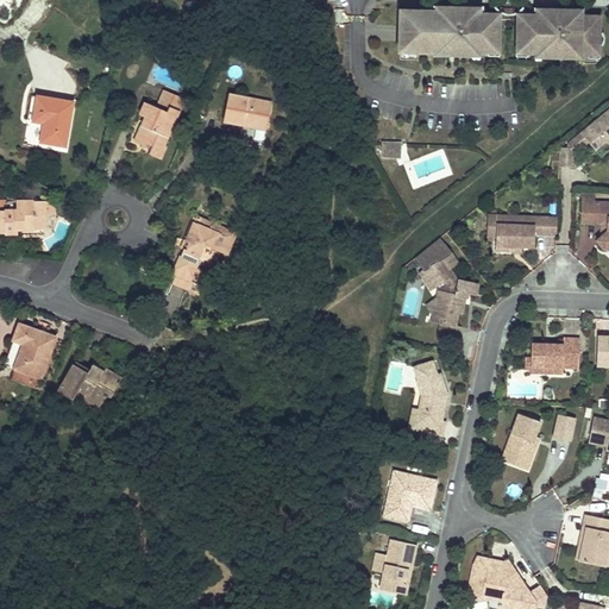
[(476,8),(468,8),(468,10),(451,10),(451,7),(444,7),(443,13),(438,13),(438,11),(420,11),(420,12),(410,12),(410,18),(401,18),(400,46),(409,46),(409,52),(418,52),(418,54),(437,55),(437,52),(443,54),(443,56),(451,56),(450,55),(466,55),(466,57),(475,57),(475,52),(482,52),(482,51),(500,51),(501,18),(489,18),(489,17),(482,17),(482,14),(476,14),(476,8)]
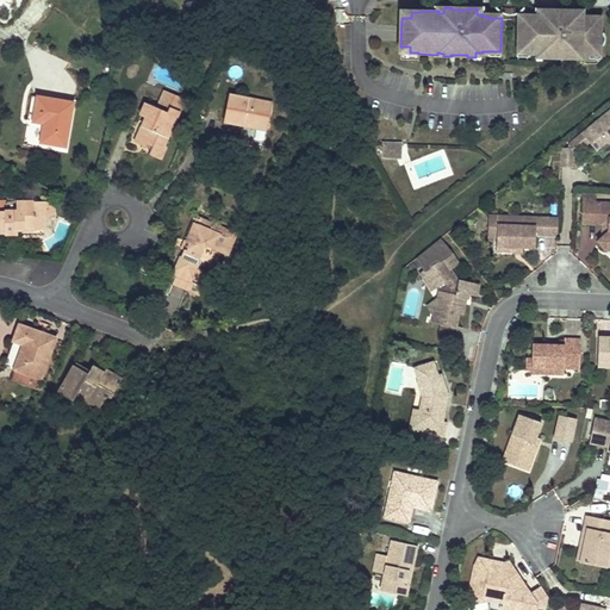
[(584,17),(577,17),(578,11),(570,10),(570,12),(561,12),(553,11),(553,10),(545,10),(545,16),(537,16),(537,18),(530,17),(530,18),(520,18),(518,51),(537,53),(537,54),(543,54),(543,58),(552,58),(552,57),(568,57),(568,58),(577,60),(577,55),(583,55),(583,54),(602,54),(602,20),(591,20),(591,18),(584,18),(584,17)]
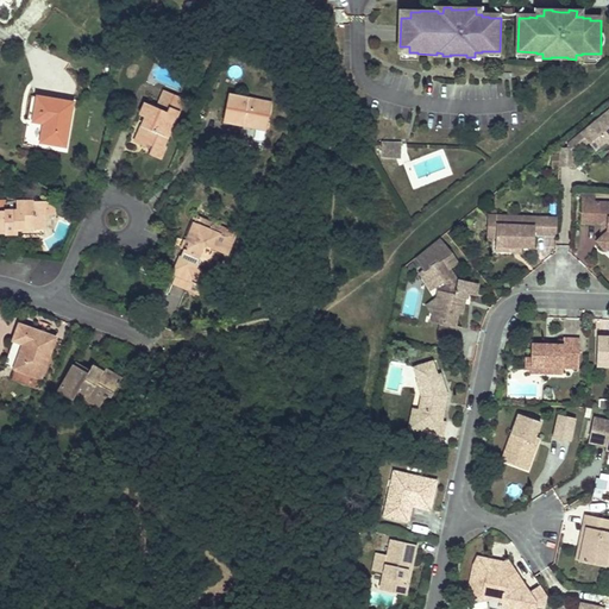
[(164,90),(159,102),(173,107),(179,96),(164,90)]
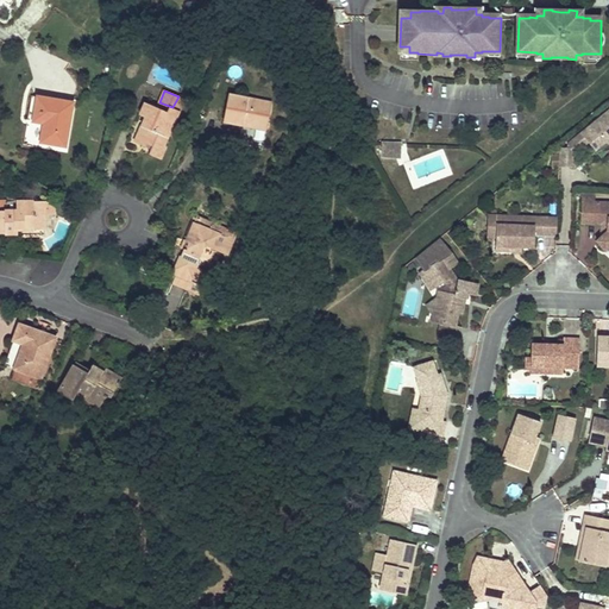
[(224,120),(233,123),(244,125),(245,120),(268,125),(272,104),(228,94),(224,120)]
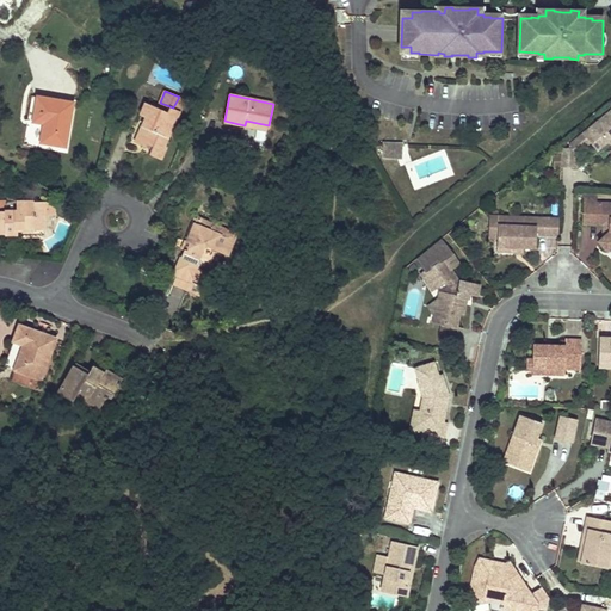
[(45,123),(34,122),(38,97),(32,96),(24,146),(66,153),(66,147),(42,142),(45,123)]
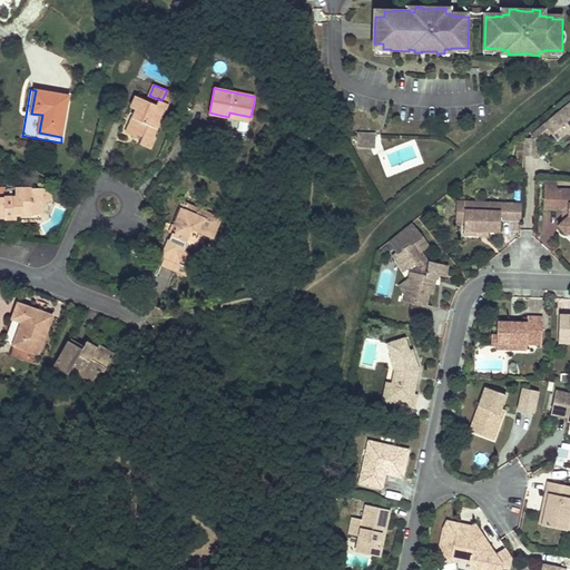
[(42,115),(39,133),(61,137),(68,97),(36,90),(31,114),(42,115)]
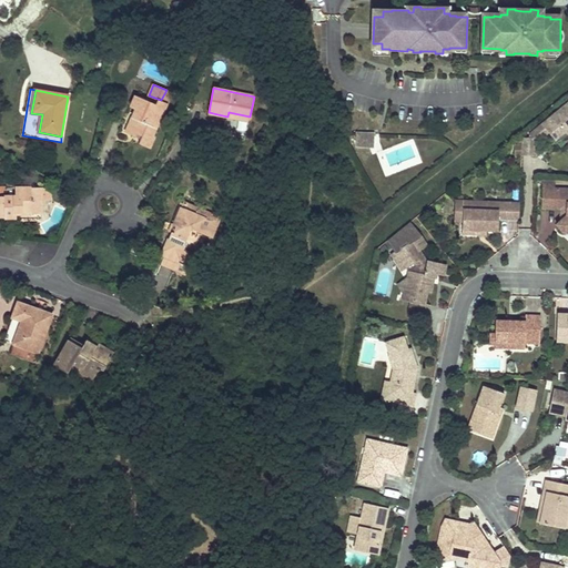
[(138,120),(132,118),(125,132),(137,137),(138,133),(142,135),(141,139),(139,143),(151,148),(155,137),(154,135),(172,92),(166,90),(161,100),(161,101),(158,100),(155,104),(135,97),(131,108),(135,110),(141,112),(138,120)]
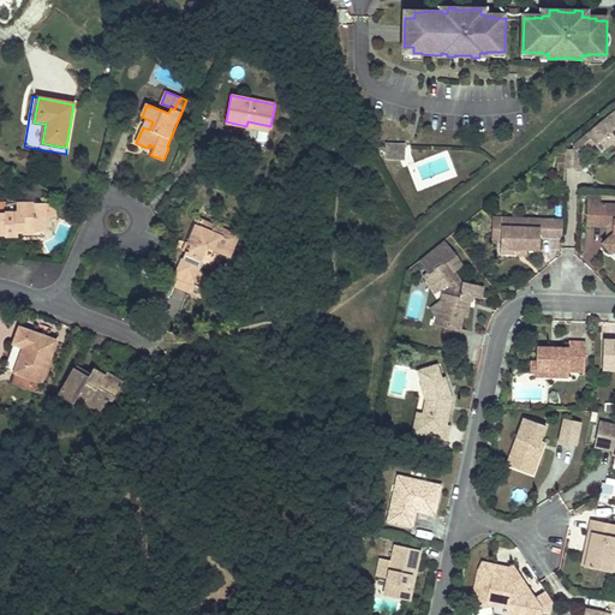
[(614,112),(586,136),(593,143),(601,151),(610,143),(614,139),(614,112)]
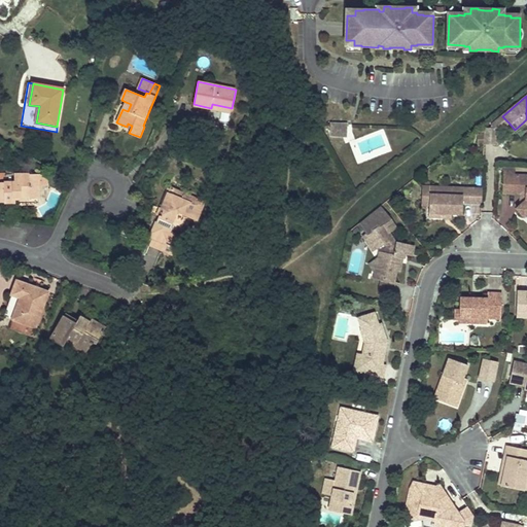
[(212,104),(211,108),(231,112),(232,108),(212,104)]
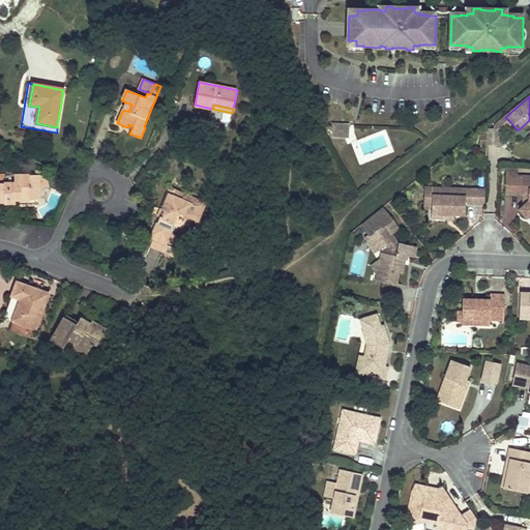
[(511,123),(505,117),(494,125),(494,129),(499,129),(499,134),(511,123)]
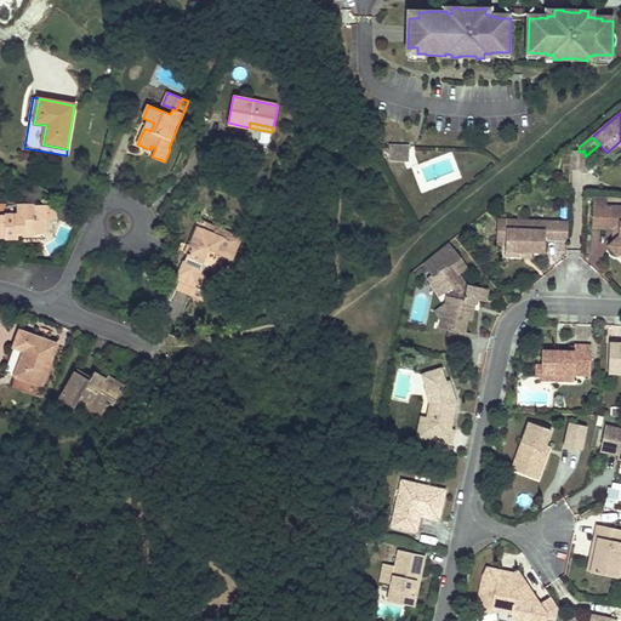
[(409,147),(392,147),(391,160),(404,160),(404,154),(408,154),(409,147)]
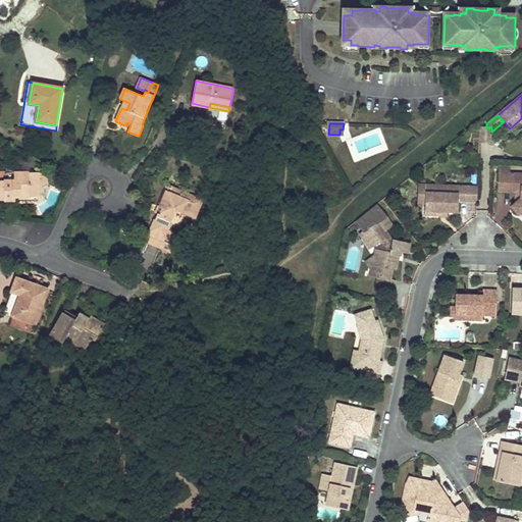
[(491,144),(491,132),(491,127),(486,127),(479,127),(478,143),(491,144)]
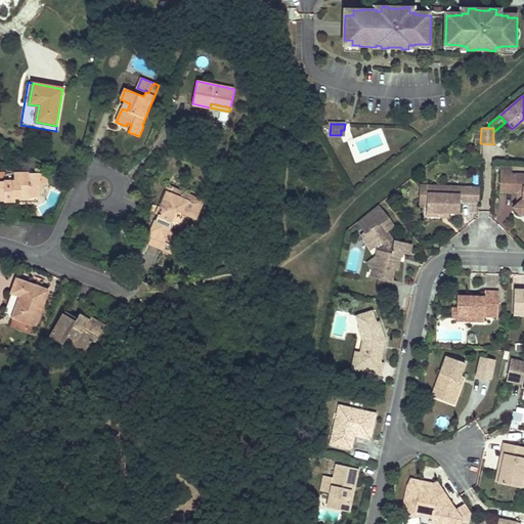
[(0,180),(14,181),(14,173),(0,172),(0,180)]
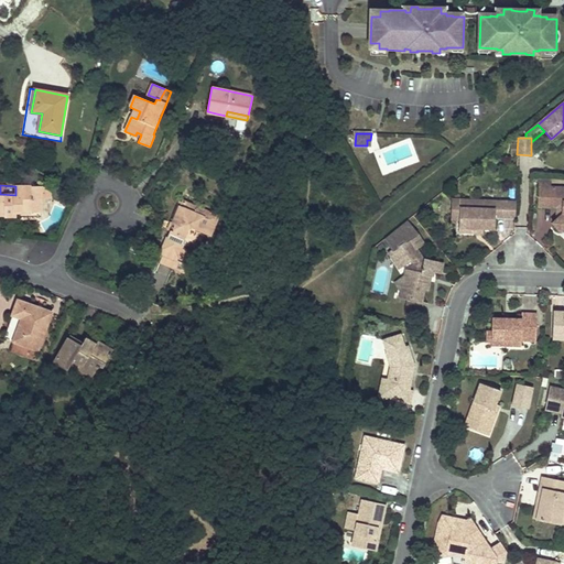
[(0,216),(15,217),(17,213),(15,209),(22,209),(21,213),(42,213),(41,198),(41,186),(15,186),(15,195),(0,194),(0,216)]
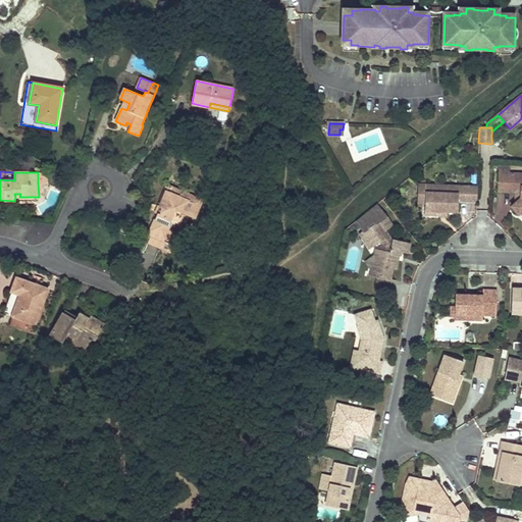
[(38,172),(38,184),(48,184),(48,179),(43,172),(38,172)]
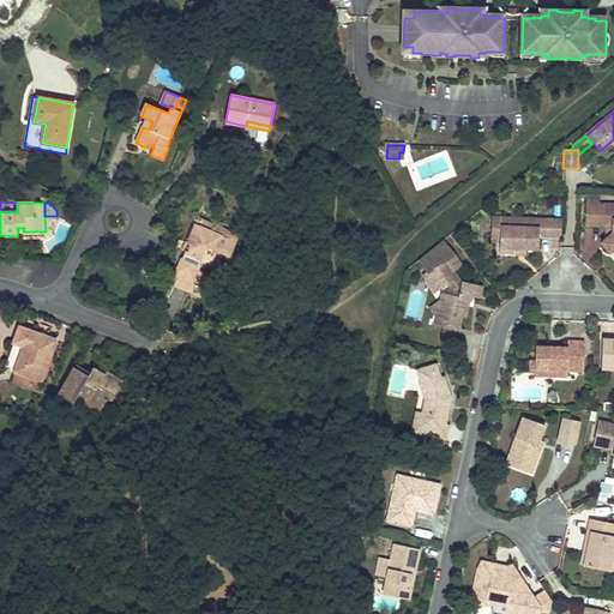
[(613,204),(587,204),(587,226),(607,227),(613,227),(612,234),(607,240),(602,244),(612,253),(613,251),(613,204)]
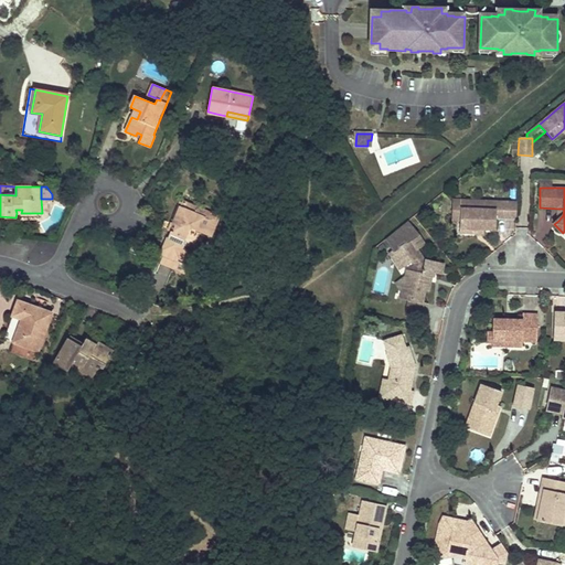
[(472,200),(452,200),(451,221),(460,222),(460,208),(471,209),(472,200)]
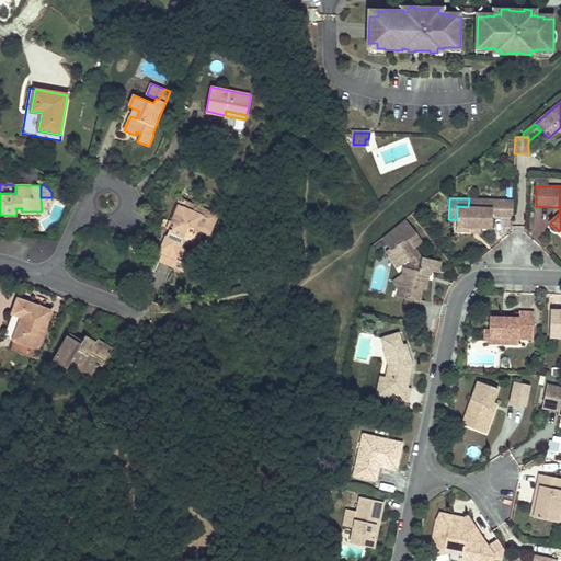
[(513,201),(469,198),(468,207),(457,206),(457,220),(456,232),(470,232),(470,228),(480,229),(491,229),(492,217),(512,218),(513,201)]
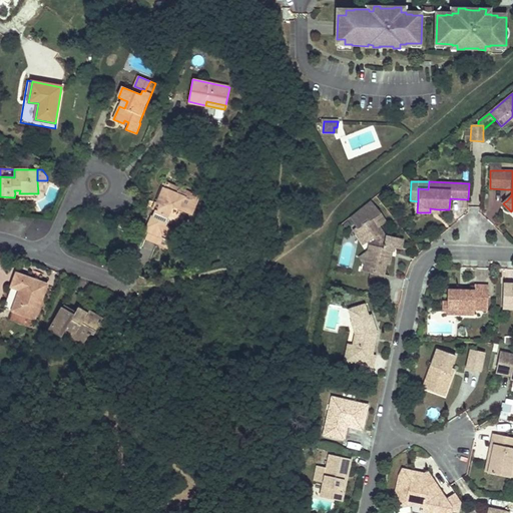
[(173,207),(191,214),(199,197),(165,182),(156,203),(159,204),(157,210),(155,209),(146,229),(148,230),(150,227),(161,232),(161,233),(167,235),(170,227),(165,225),(173,207)]
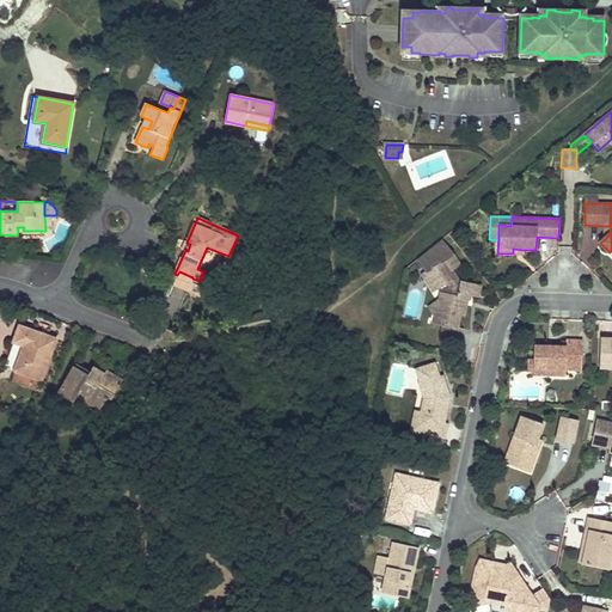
[(459,282),(452,271),(460,265),(453,255),(441,242),(417,259),(423,268),(427,273),(438,289),(440,294),(447,295),(444,311),(446,311),(444,325),(441,340),(459,343),(461,329),(458,328),(460,314),(464,316),(467,299),(469,294),(471,295),(478,297),(481,288),(478,286),(459,282)]
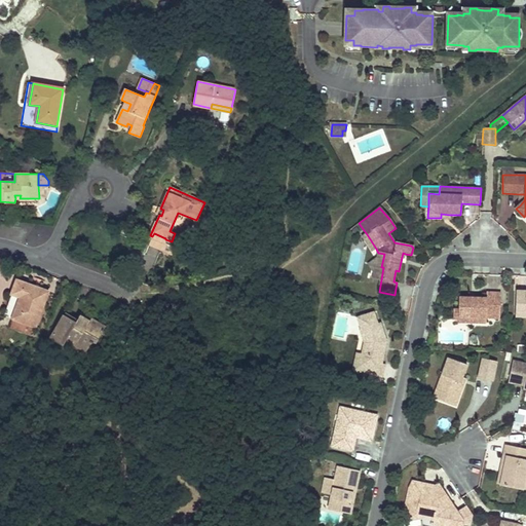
[(353,236),(364,230),(359,223),(348,231),(353,236)]
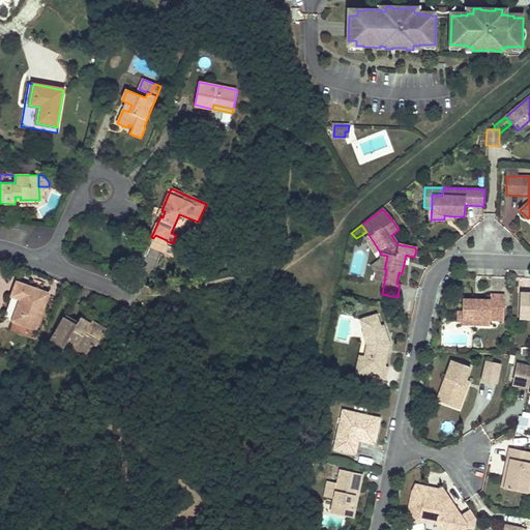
[(150,246),(163,252),(166,244),(167,241),(167,240),(155,235),(153,238),(150,246)]
